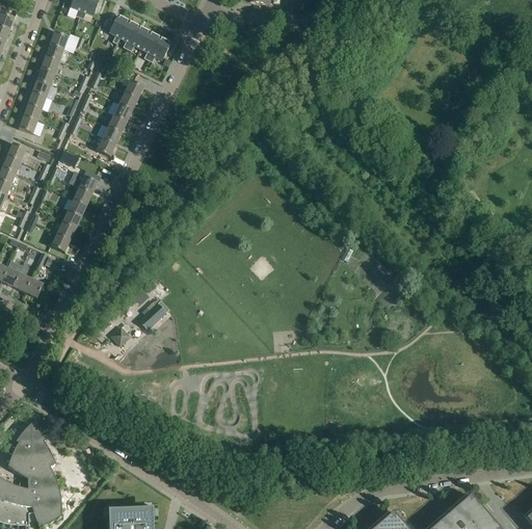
[(72,0),(70,6),(77,9),(75,16),(79,17),(85,0),(72,0)]
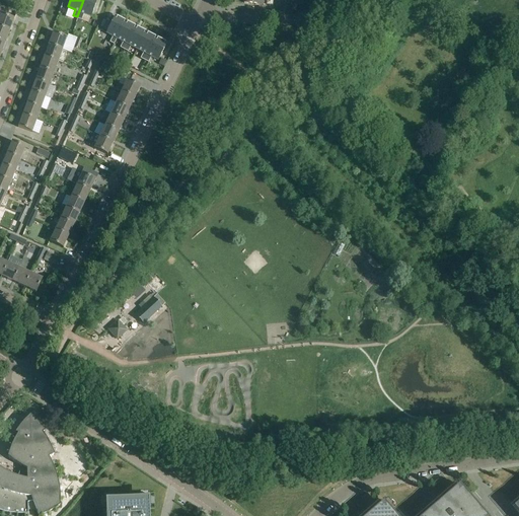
[(83,0),(77,16),(81,18),(83,12),(90,15),(96,0),(83,0)]
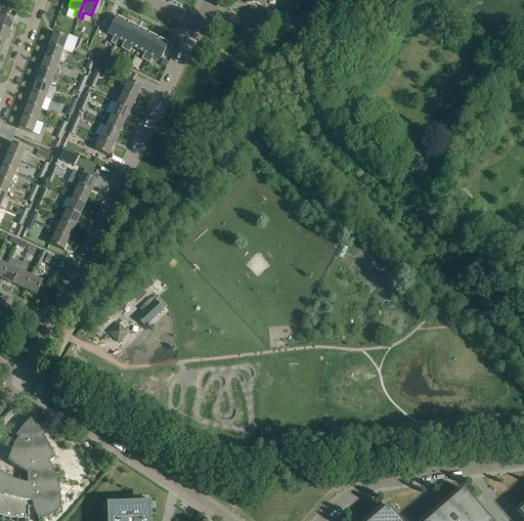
[(0,11),(0,26),(9,29),(13,17),(0,11)]
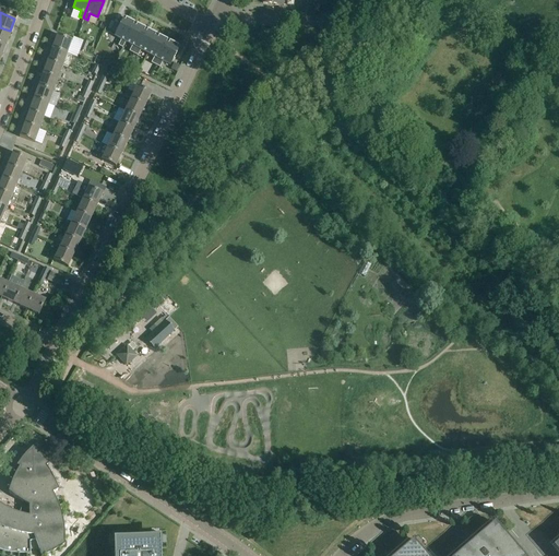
[(135,21),(123,15),(114,34),(121,37),(118,44),(122,46),(126,39),(135,21)]
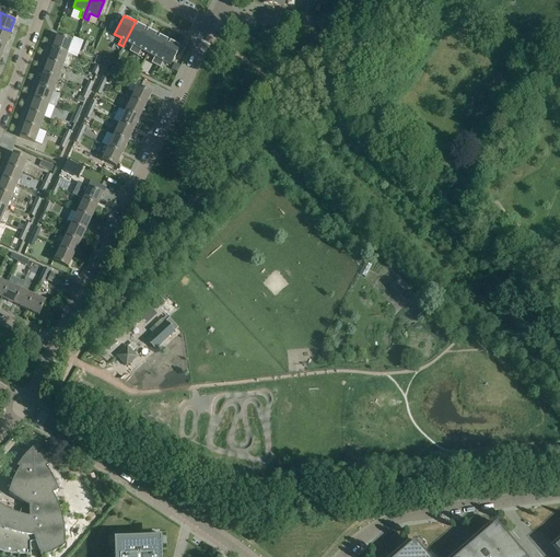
[(147,27),(136,21),(126,39),(132,44),(129,49),(133,51),(147,27)]
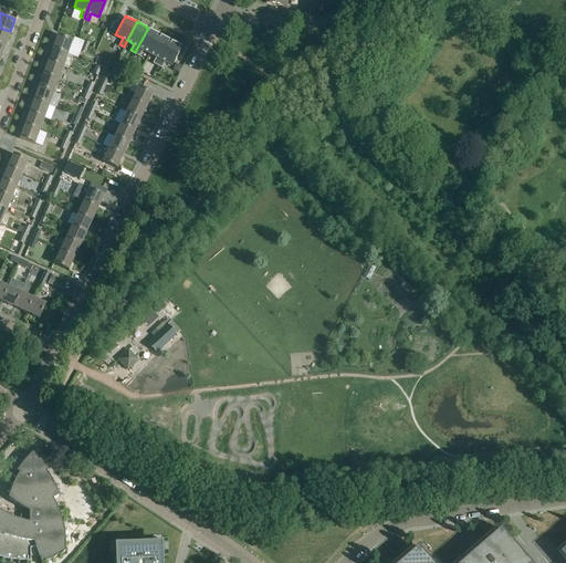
[(0,28),(0,42),(4,44),(10,31),(0,28)]
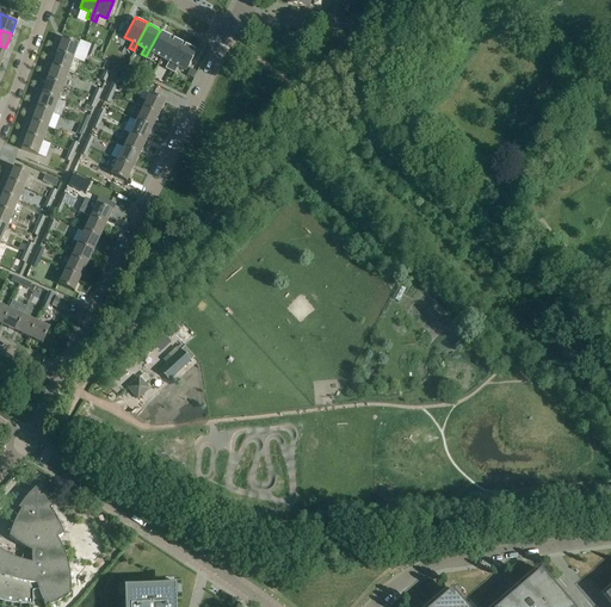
[(172,36),(160,30),(146,56),(150,59),(154,53),(161,56),(172,36)]
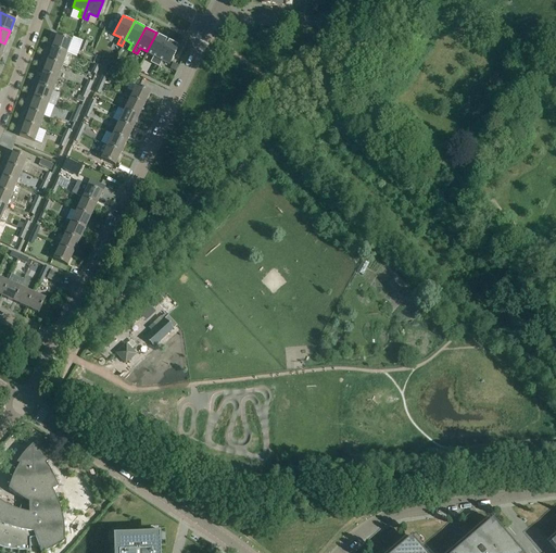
[(57,33),(52,46),(66,51),(71,38),(57,33)]
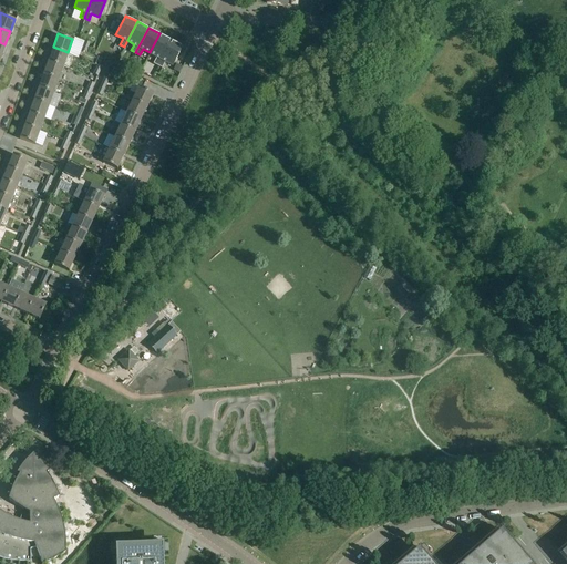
[(171,39),(160,33),(150,52),(156,55),(153,62),(157,64),(171,39)]
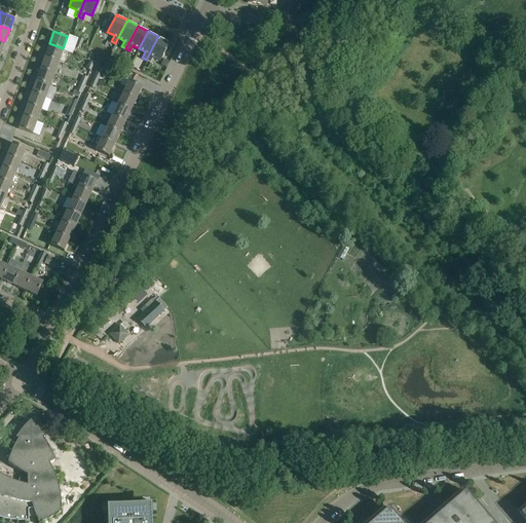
[(168,42),(158,36),(146,60),(150,62),(153,55),(160,60),(168,42)]
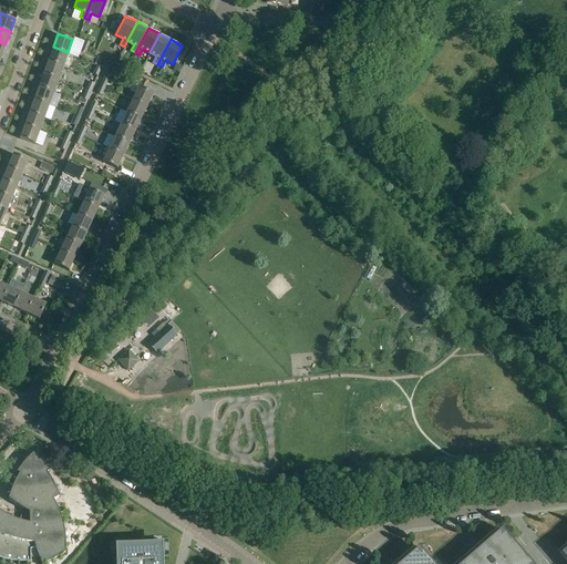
[(53,47),(48,60),(63,65),(68,52),(53,47)]
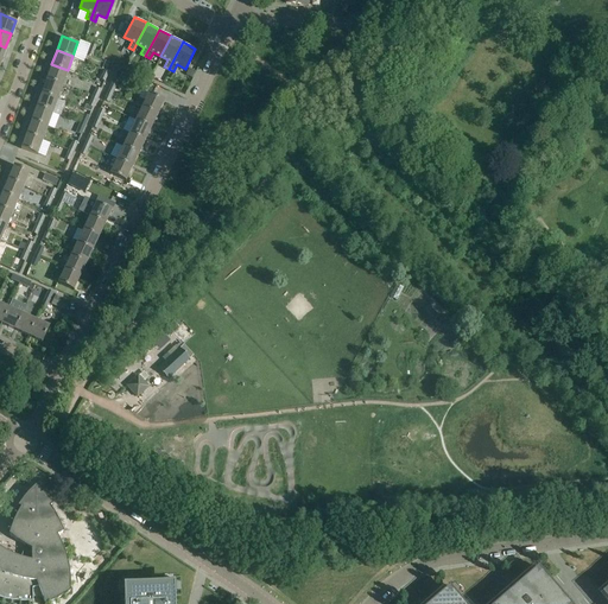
[(51,64),(46,77),(63,83),(68,70),(51,64)]
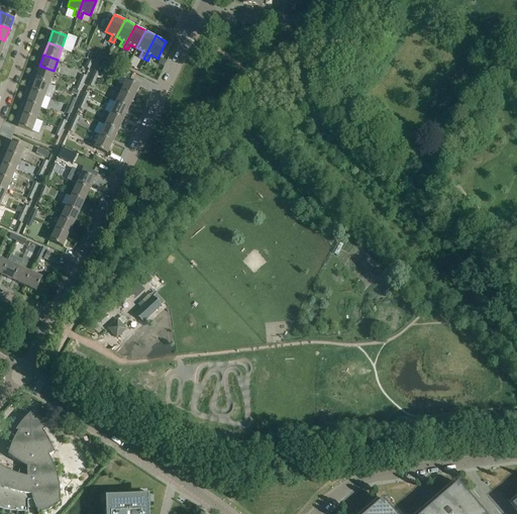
[(164,65),(167,59),(161,57),(158,62),(164,65)]
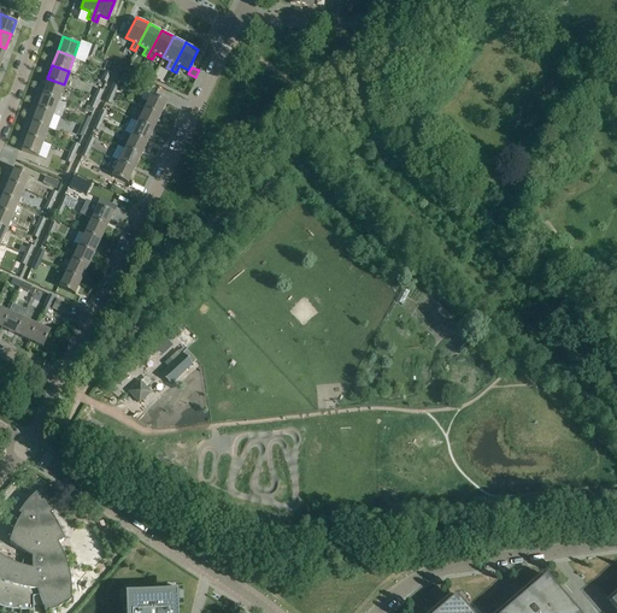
[(137,78),(123,72),(121,78),(134,86),(137,78)]
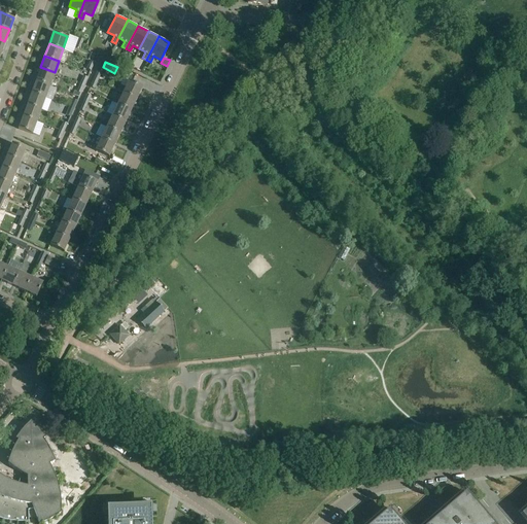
[(40,67),(36,79),(49,83),(55,72),(40,67)]
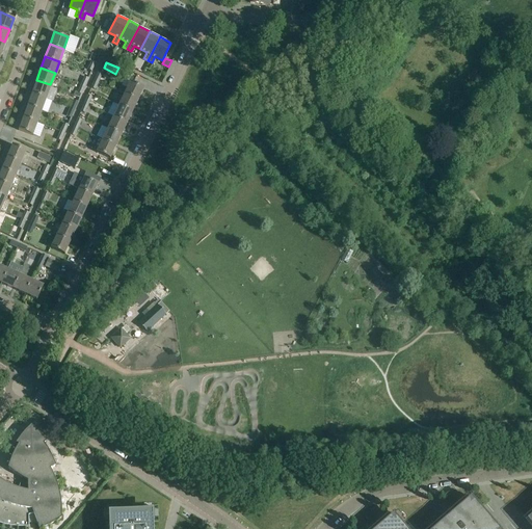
[(36,80),(32,91),(46,97),(50,84),(36,80)]
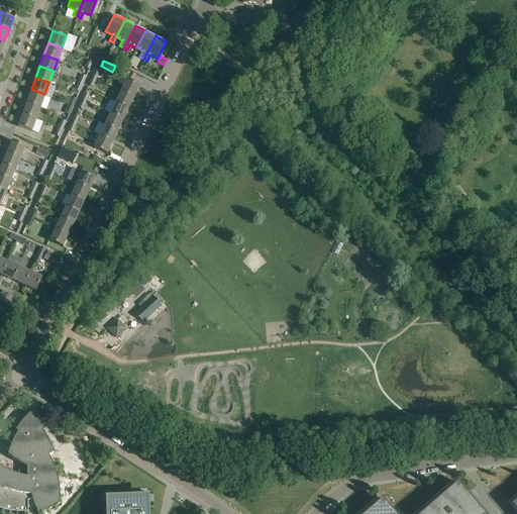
[(126,78),(121,90),(133,96),(139,84),(126,78)]
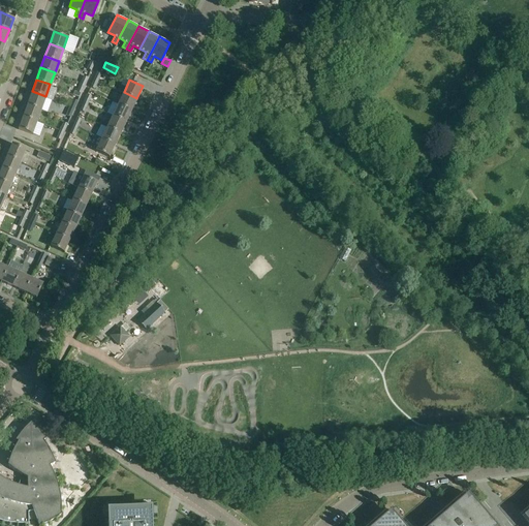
[(32,91),(28,103),(41,107),(45,96),(32,91)]
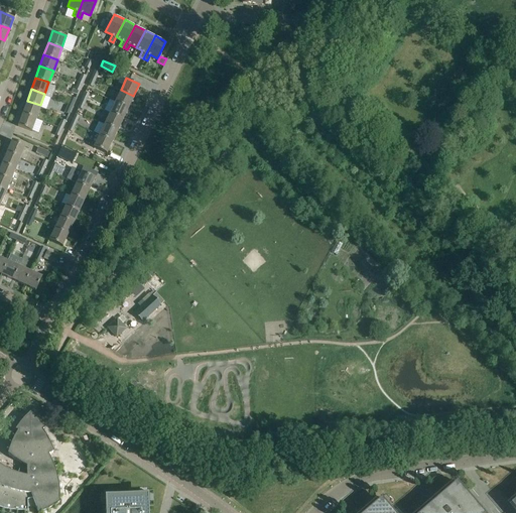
[(121,90),(115,101),(128,107),(133,96),(121,90)]
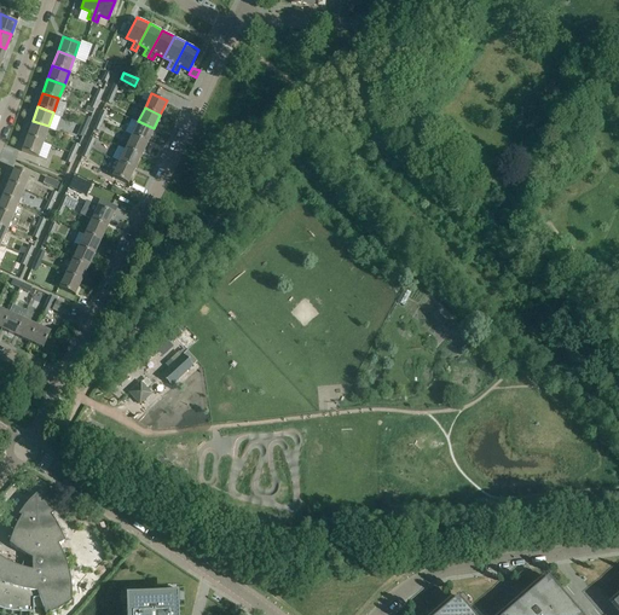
[(33,121),(27,134),(44,140),(48,126),(33,121)]
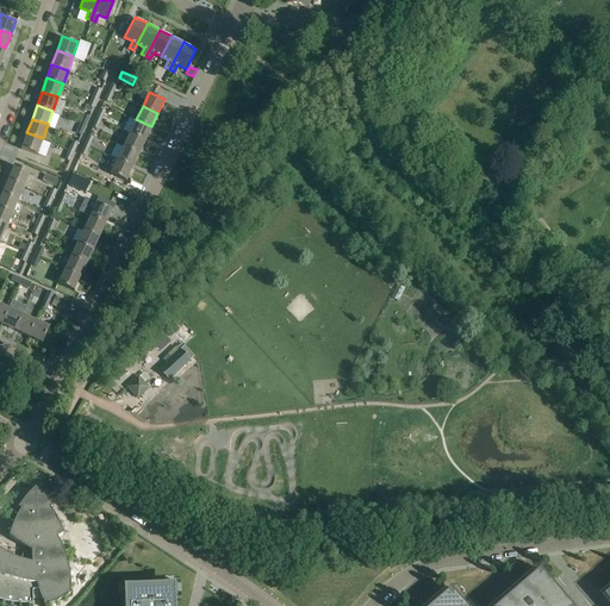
[(136,119),(130,132),(145,139),(151,126),(136,119)]
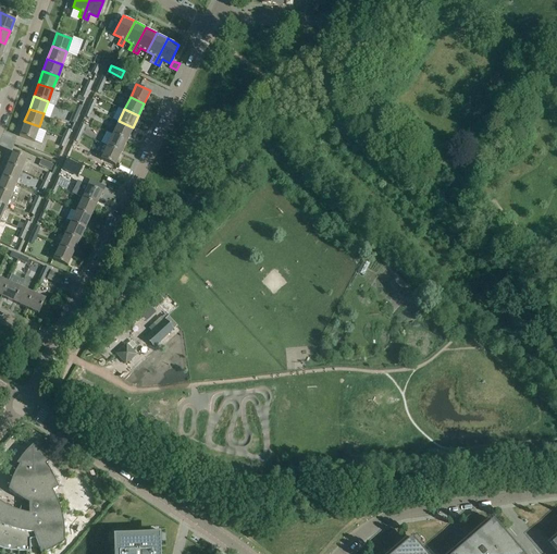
[(39,126),(24,121),(20,134),(34,139),(39,126)]
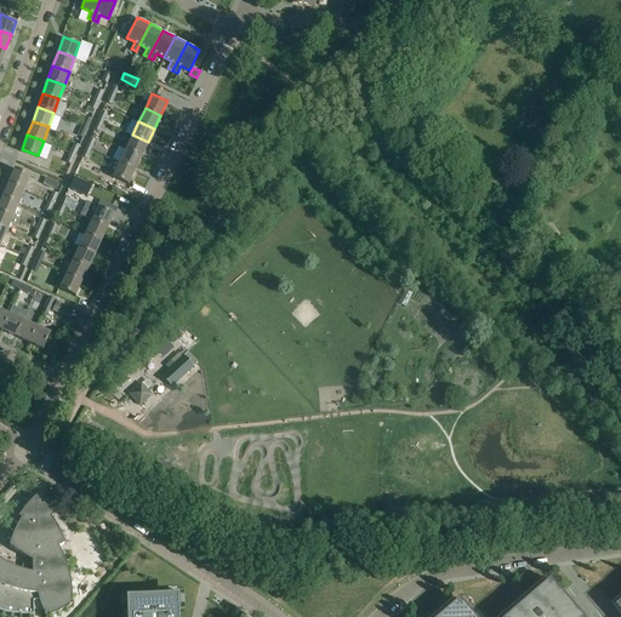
[(132,135),(126,148),(141,155),(148,142),(132,135)]
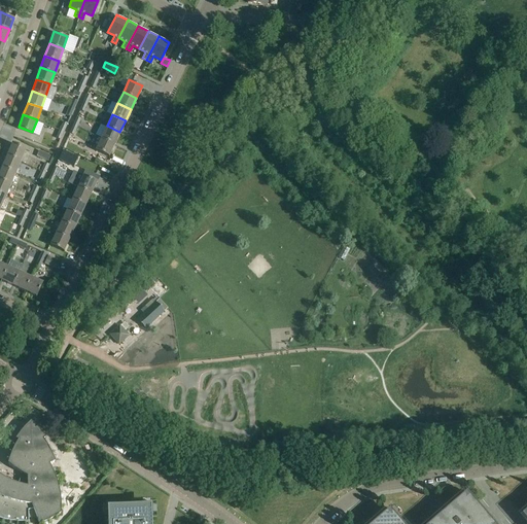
[(107,126),(101,137),(114,143),(119,132),(107,126)]
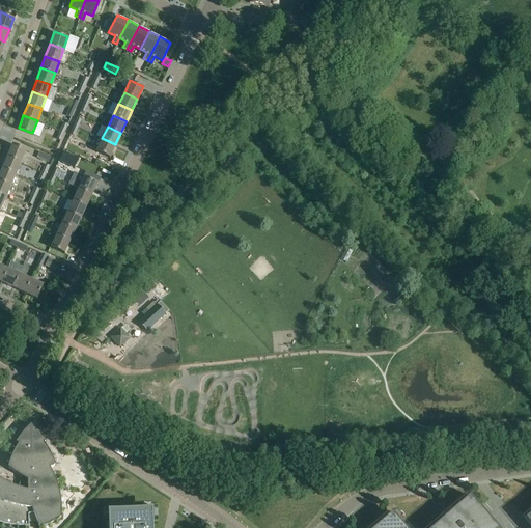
[(115,144),(102,138),(96,149),(110,156),(115,144)]
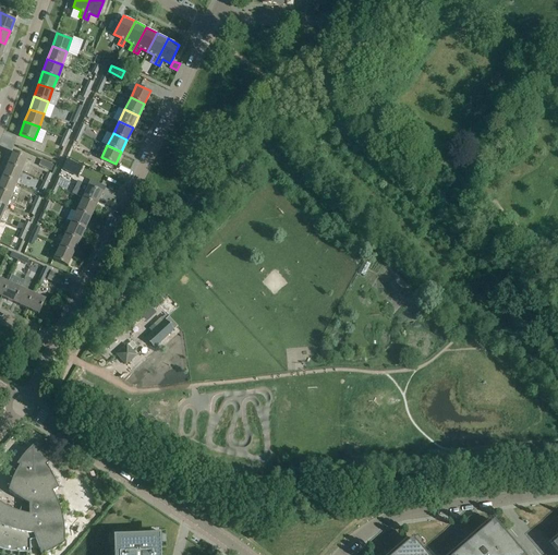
[(13,151),(8,163),(22,169),(27,156),(13,151)]
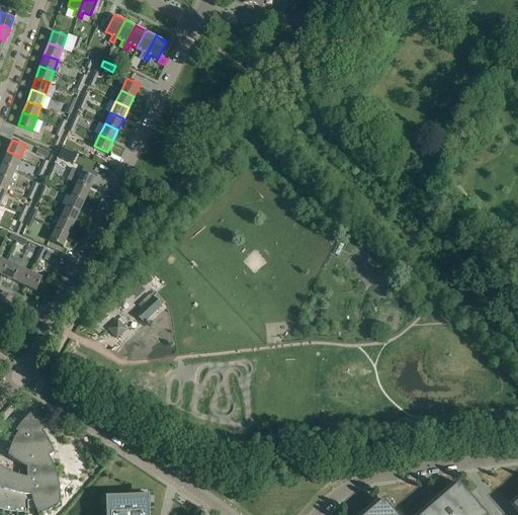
[(63,145),(58,154),(72,161),(76,152),(63,145)]
